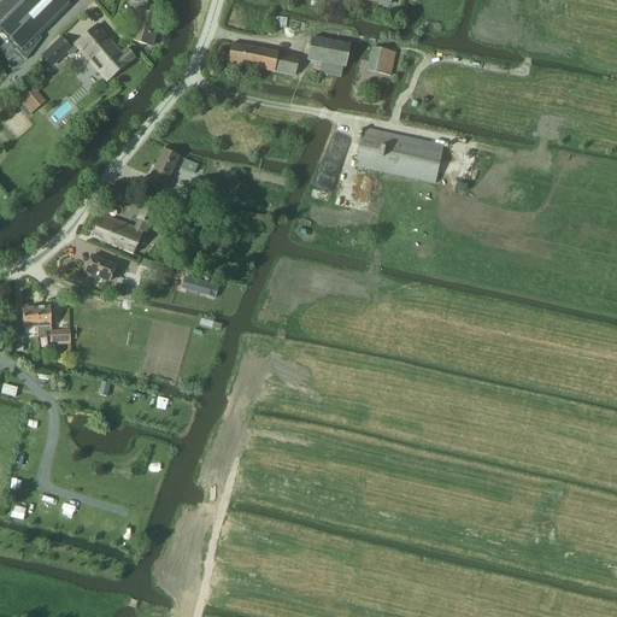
[(16,50),(25,59),(40,39),(37,37),(69,6),(63,0),(23,0),(6,18),(3,22),(0,23),(0,33),(1,31),(17,48),(16,50)]
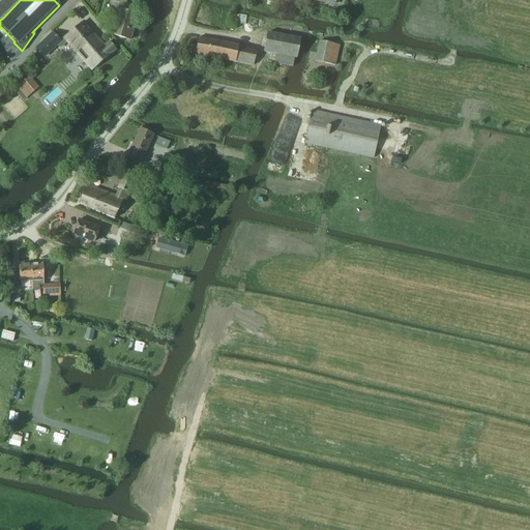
[(20,0),(2,0),(0,2),(0,20),(2,19),(5,16),(20,0)]
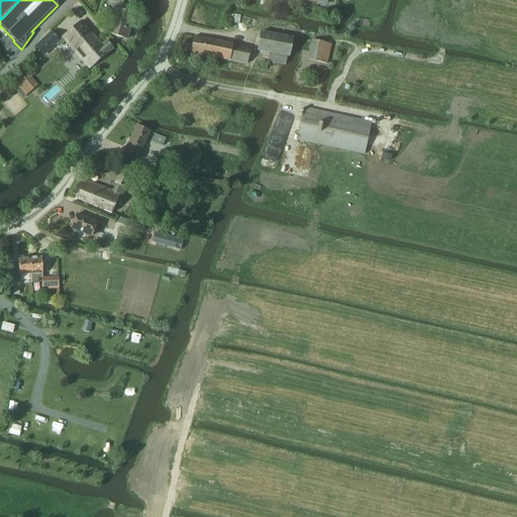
[(128,20),(130,14),(117,10),(110,34),(126,39),(132,21),(128,20)]
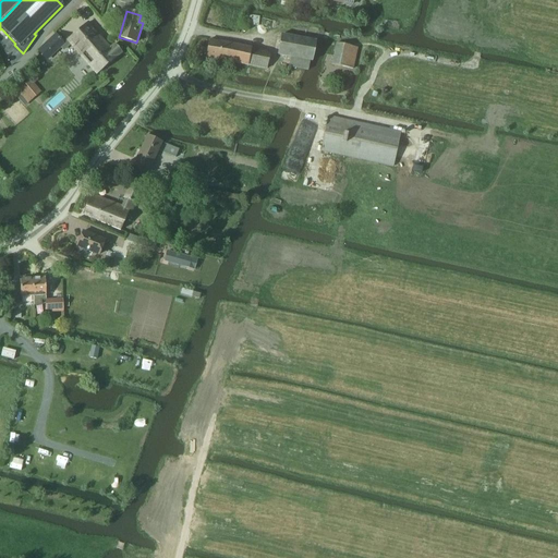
[(56,34),(38,49),(39,50),(48,60),(60,49),(63,53),(71,46),(79,55),(83,50),(89,45),(91,46),(93,44),(91,41),(98,35),(87,23),(86,25),(69,40),(68,39),(63,43),(56,34)]
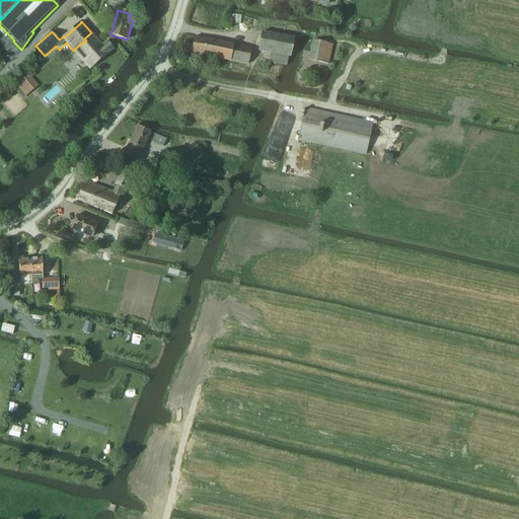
[(83,42),(77,47),(86,57),(81,61),(89,70),(93,66),(113,50),(106,42),(101,46),(91,32),(84,39),(86,41),(84,43),(83,42)]
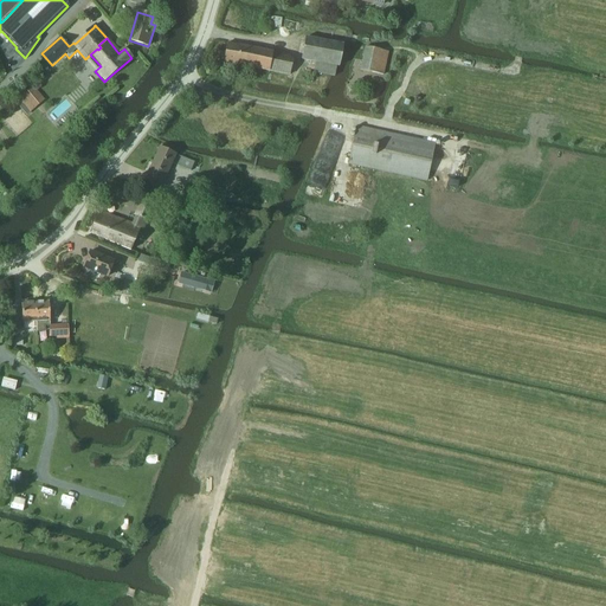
[(316,63),(336,68),(339,68),(343,45),(305,38),(301,60),(316,63)]
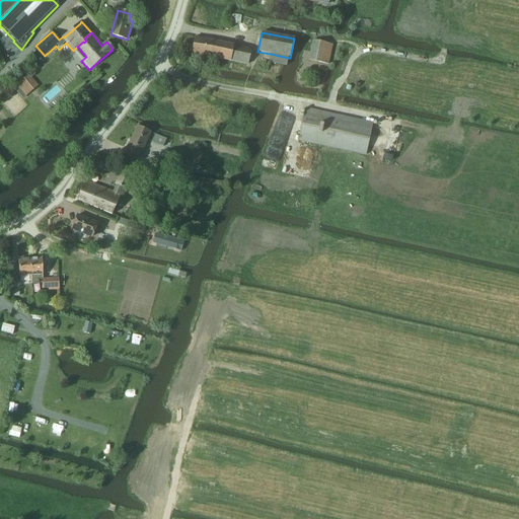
[(194,36),(190,60),(202,62),(203,56),(230,61),(247,65),(250,52),(245,47),(194,36)]
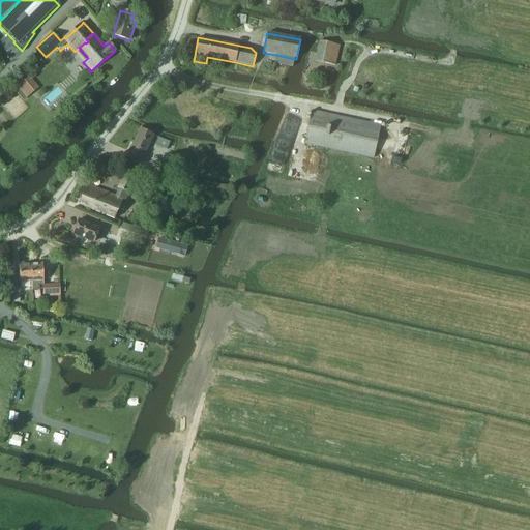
[(320,41),(315,61),(333,66),(339,46),(320,41)]
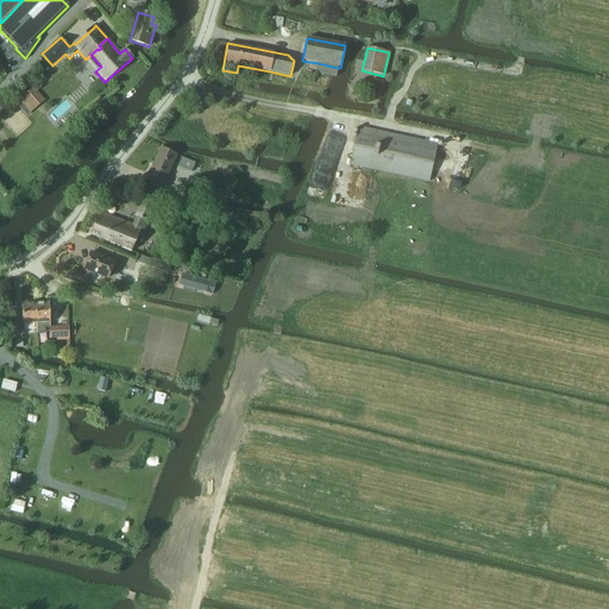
[(315,74),(333,77),(336,77),(338,68),(318,63),(315,74)]
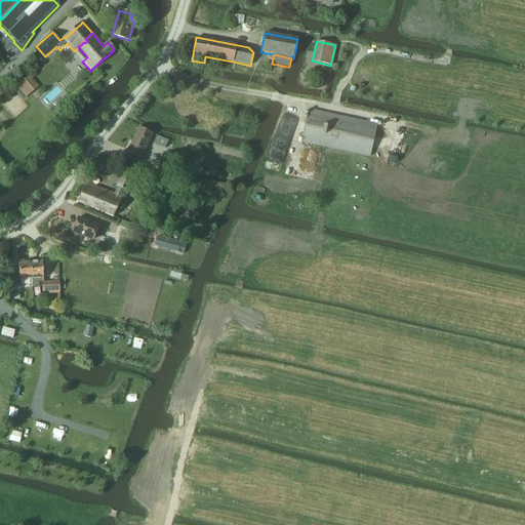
[(22,81),(21,81),(27,88),(34,82),(29,75),(26,78),(22,81)]
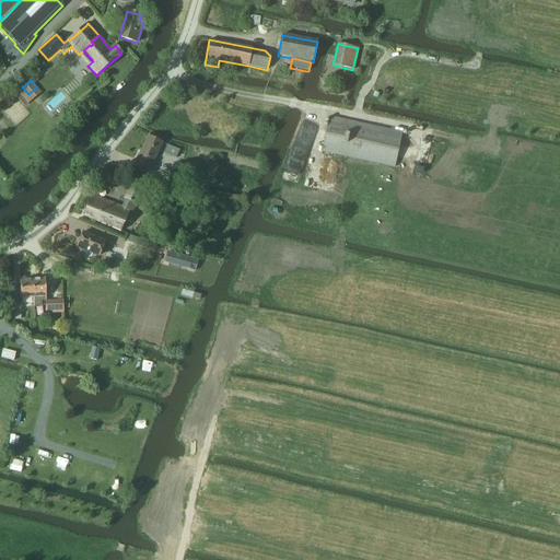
[(22,86),(13,95),(24,107),(33,100),(28,94),(22,86)]
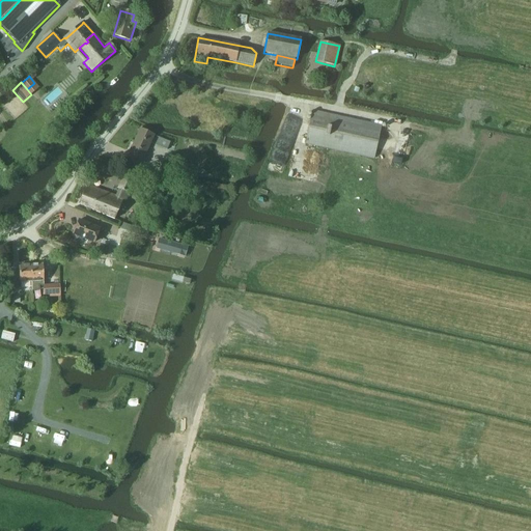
[(34,83),(27,89),(31,94),(39,88),(34,83)]
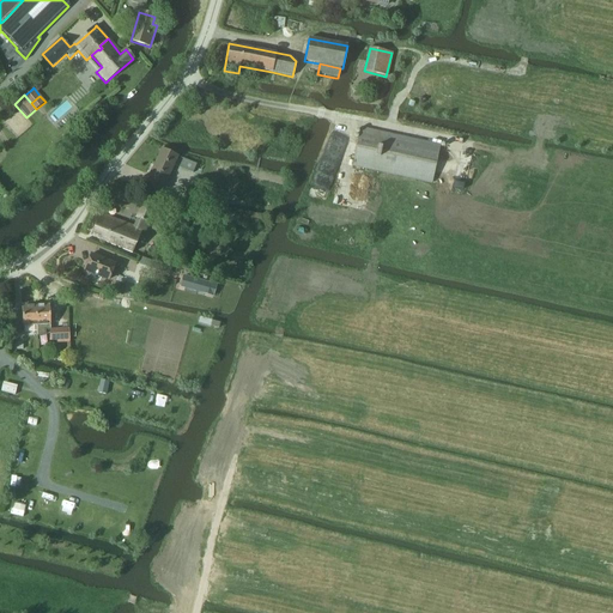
[(360,127),(359,132),(352,167),(431,184),(439,145),(360,127)]
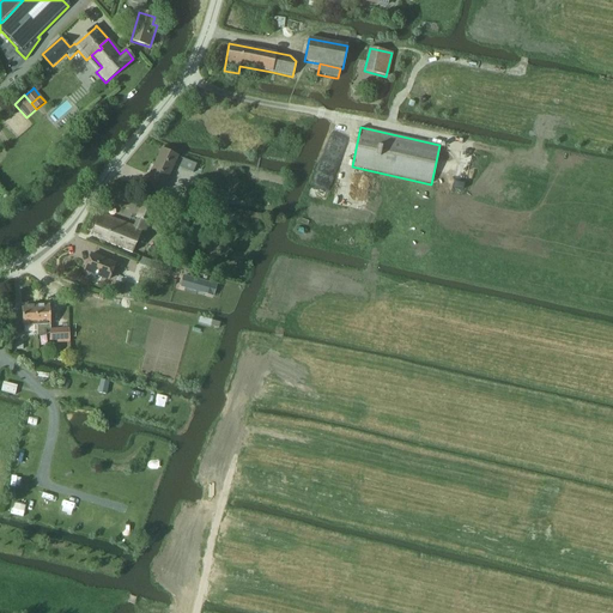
[(334,128),(326,151),(343,157),(351,134),(334,128)]
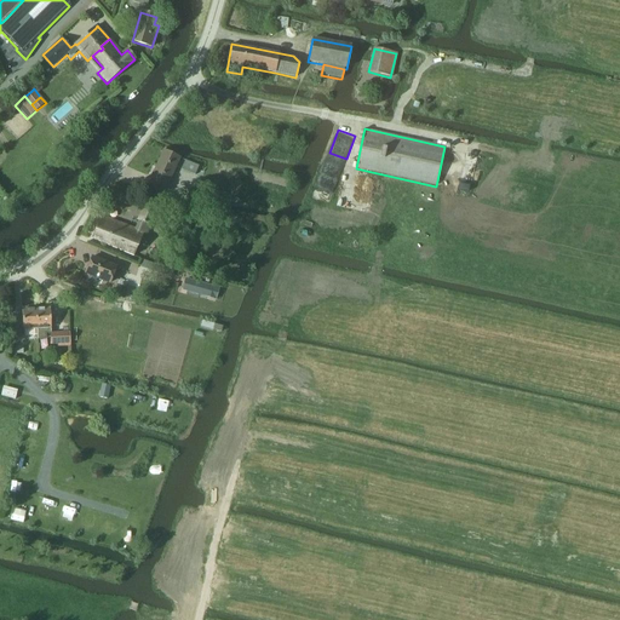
[(164,150),(150,178),(166,187),(179,159),(164,150)]
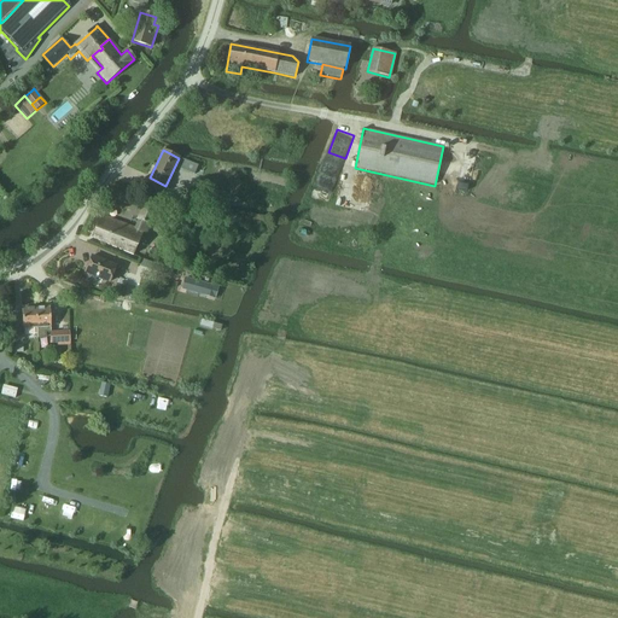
[(198,167),(185,161),(181,170),(194,176),(198,167)]
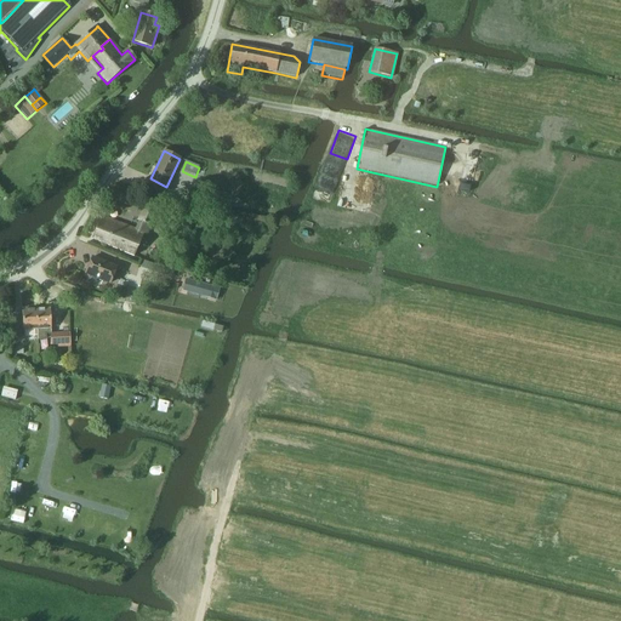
[(138,222),(135,229),(143,233),(143,235),(147,237),(151,227),(153,227),(160,210),(144,203),(136,221),(138,222)]
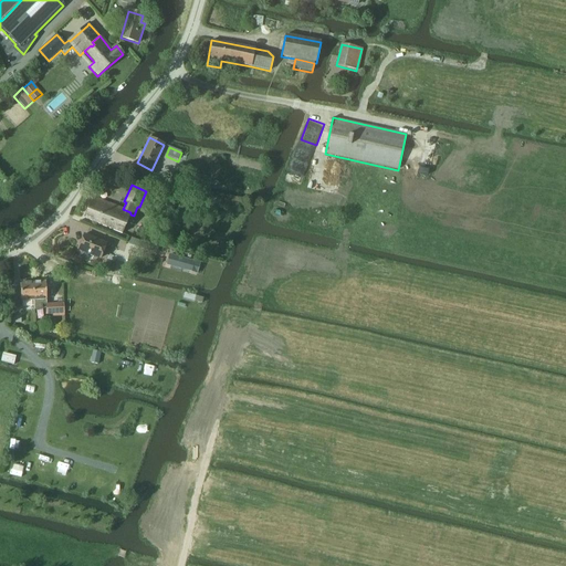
[(122,233),(130,215),(130,212),(123,209),(92,197),(83,218),(122,233)]
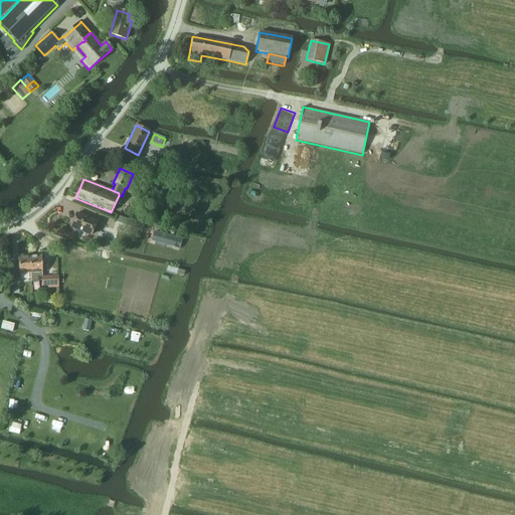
[(91,235),(97,222),(75,213),(70,227),(91,235)]
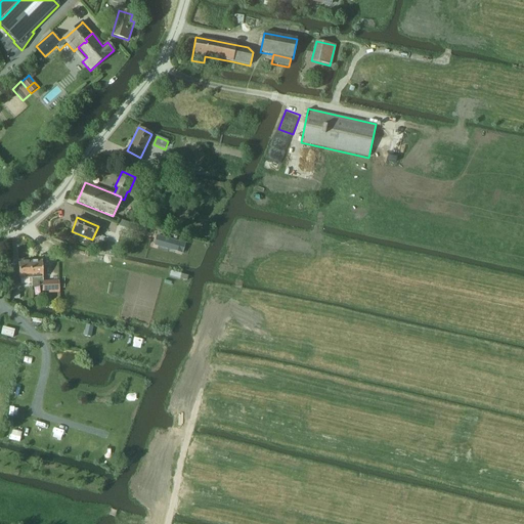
[(120,219),(118,225),(144,234),(146,228),(120,219)]
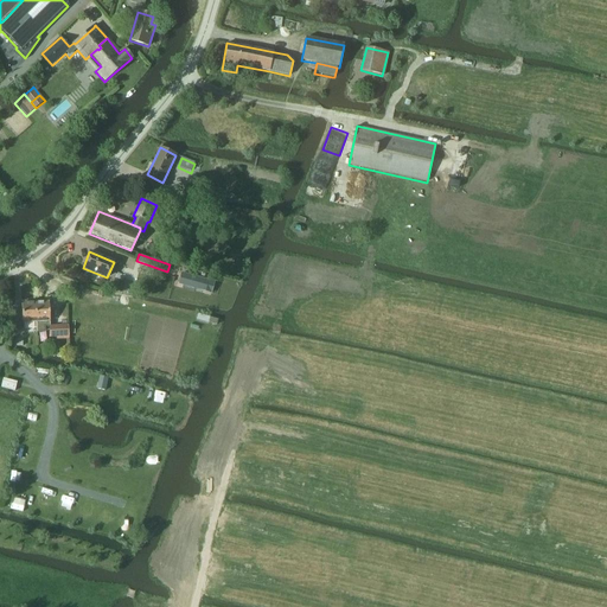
[(213,282),(181,273),(178,283),(210,293),(213,282)]
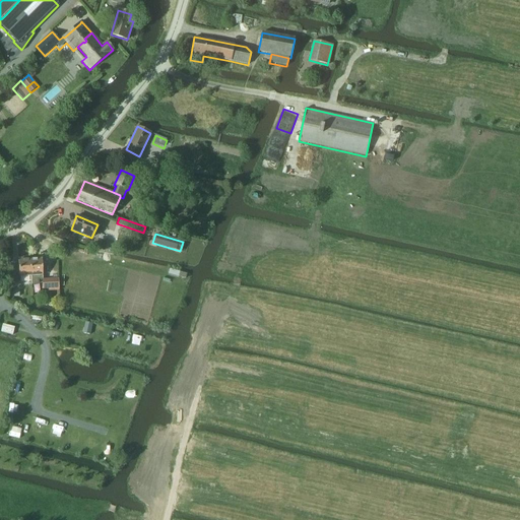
[(29,260),(30,276),(31,285),(38,285),(38,280),(42,280),(42,279),(43,279),(42,259),(29,260)]
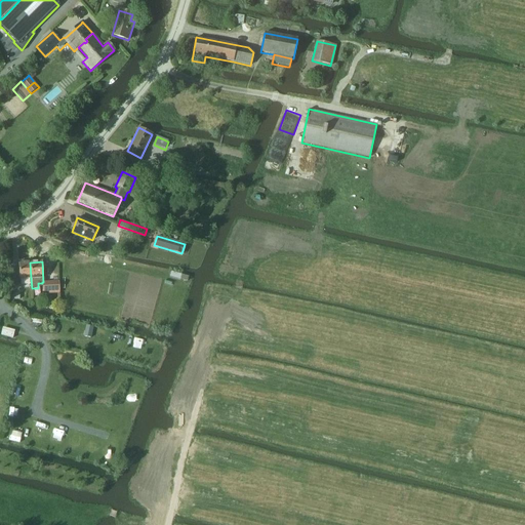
[(18,280),(31,279),(30,263),(17,264),(18,280)]
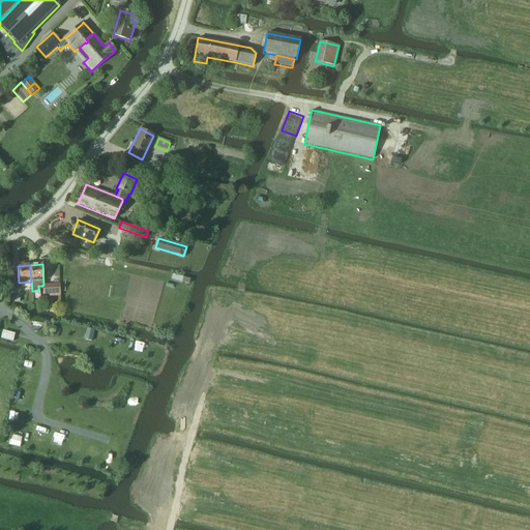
[(59,285),(50,285),(43,285),(42,285),(42,286),(42,294),(59,294),(59,285)]
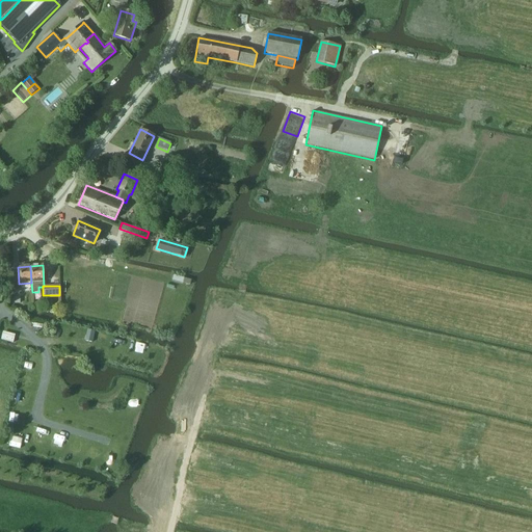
[(20,293),(21,293),(20,288),(12,288),(14,293),(14,297),(8,297),(8,303),(20,303),(20,293)]
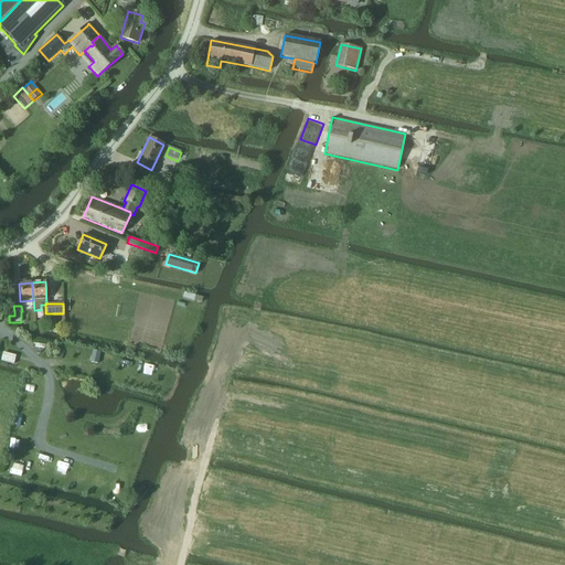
[(118,323),(116,337),(125,338),(127,324),(118,323)]
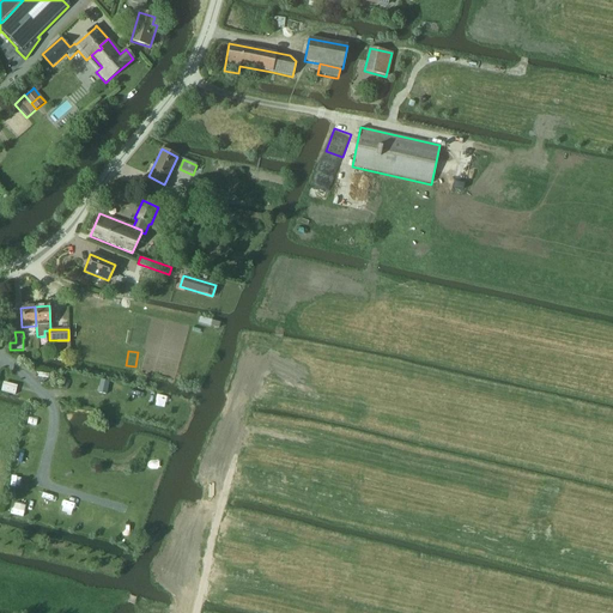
[(101,381),(97,394),(105,395),(108,382),(101,381)]
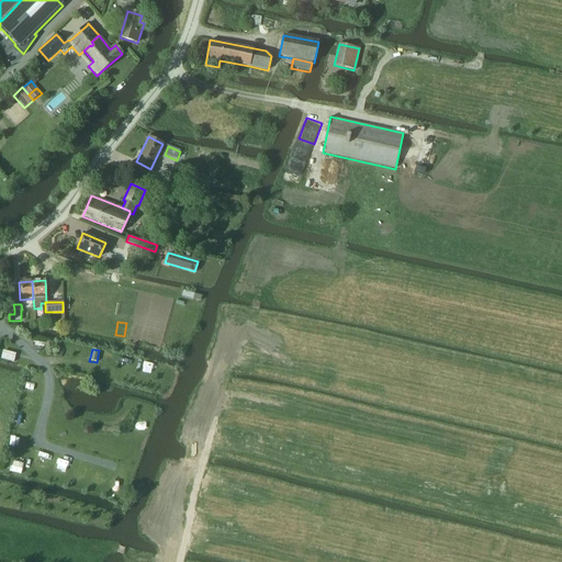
[(0,360),(13,363),(15,353),(2,351),(0,360)]
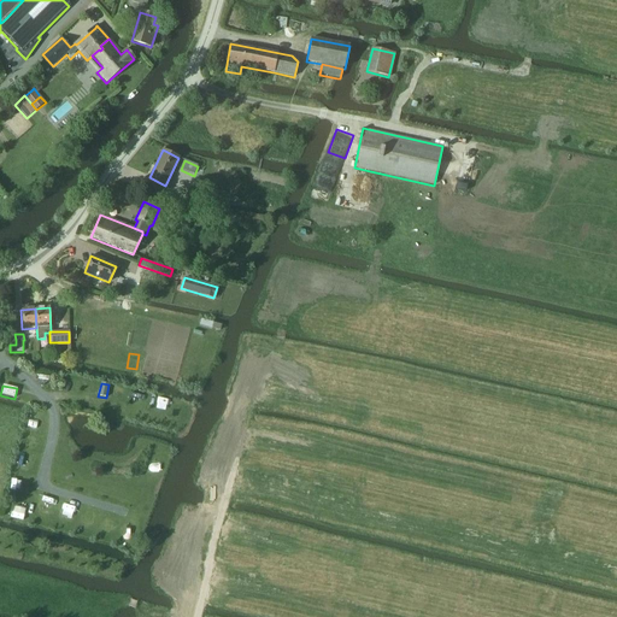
[(23,438),(21,450),(35,452),(36,440),(23,438)]
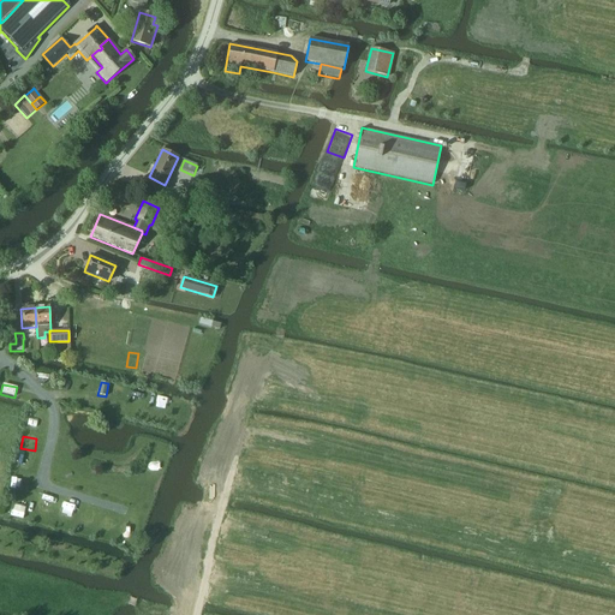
[(23,517),(25,506),(16,503),(13,514),(23,517)]
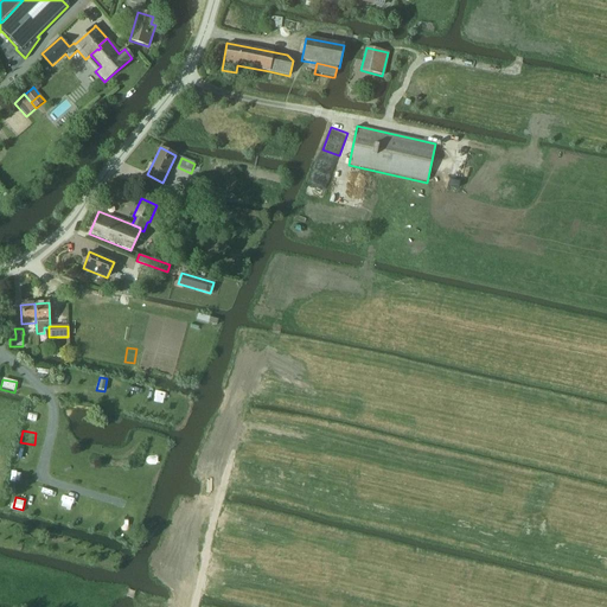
[(57,510),(69,513),(72,502),(61,498),(57,510)]
